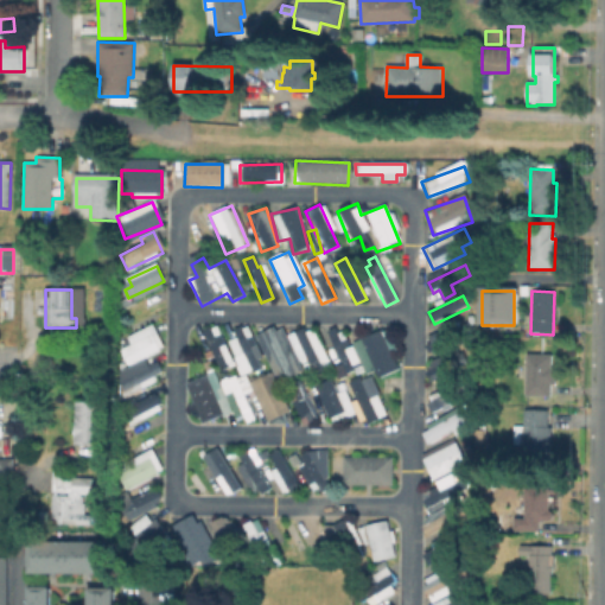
[(164,349),(131,365),(120,345),(153,329),(164,349)]
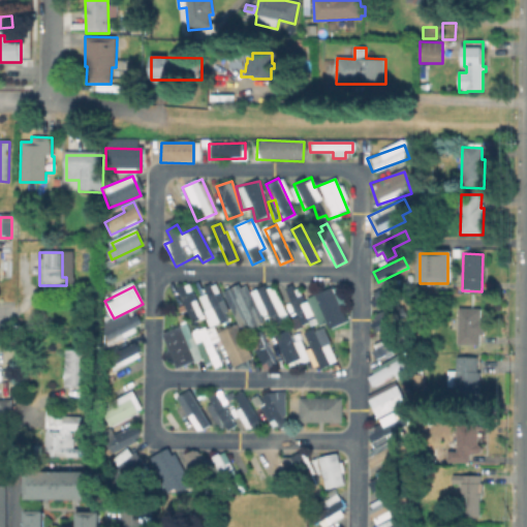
[(203,318),(191,322),(179,290),(190,286),(203,318)]
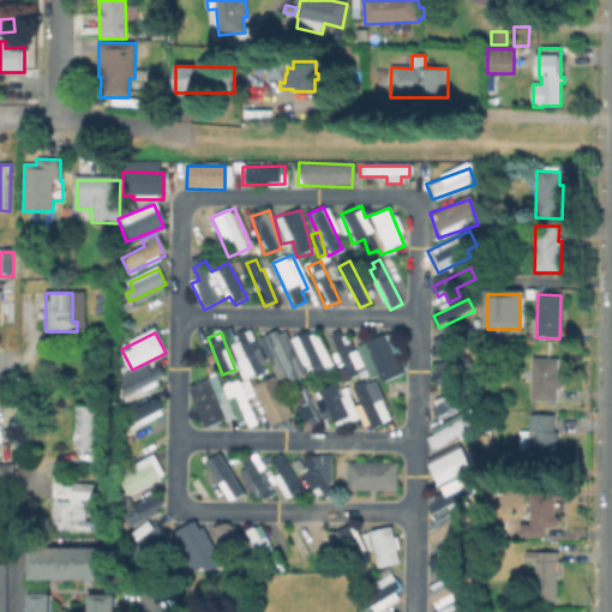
[(293,342),(315,333),(333,373),(312,383),(293,342)]
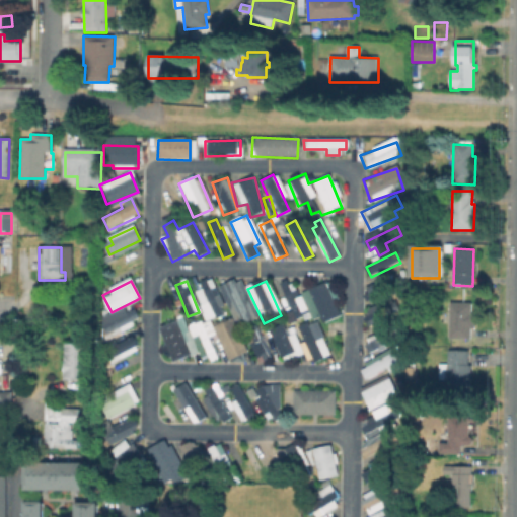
[(285,281),(289,287),(296,284),(302,298),(296,300),(303,315),(298,318),(290,303),(283,305),(278,291),(283,289),(280,284),(285,281)]
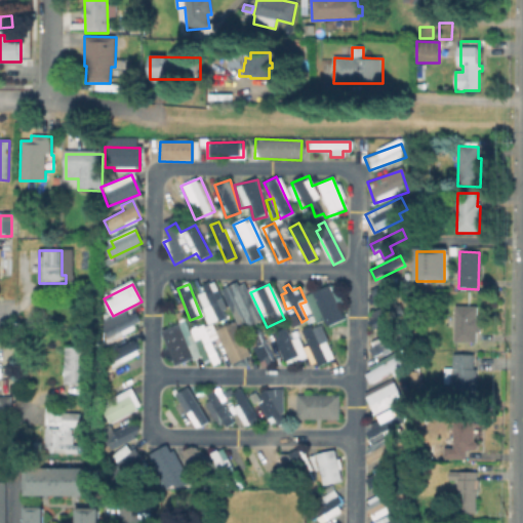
[(239,286),(249,314),(253,312),(257,321),(246,325),(232,289),(239,286)]
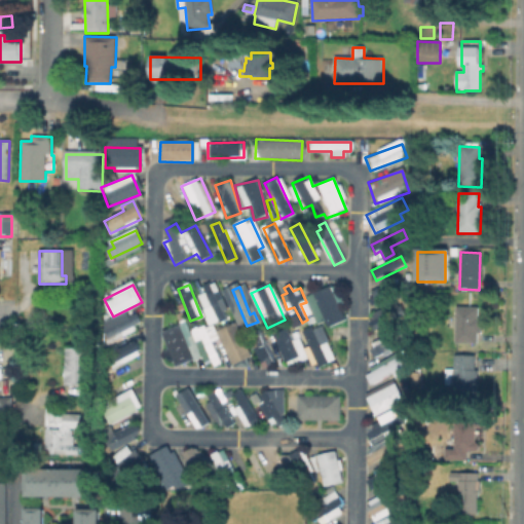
[(347,320),(328,329),(312,297),(332,289),(347,320)]
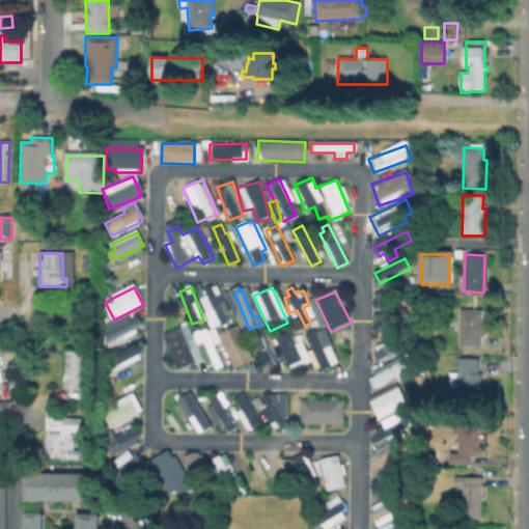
[(218,293),(229,321),(218,326),(211,308),(206,309),(202,299),(218,293)]
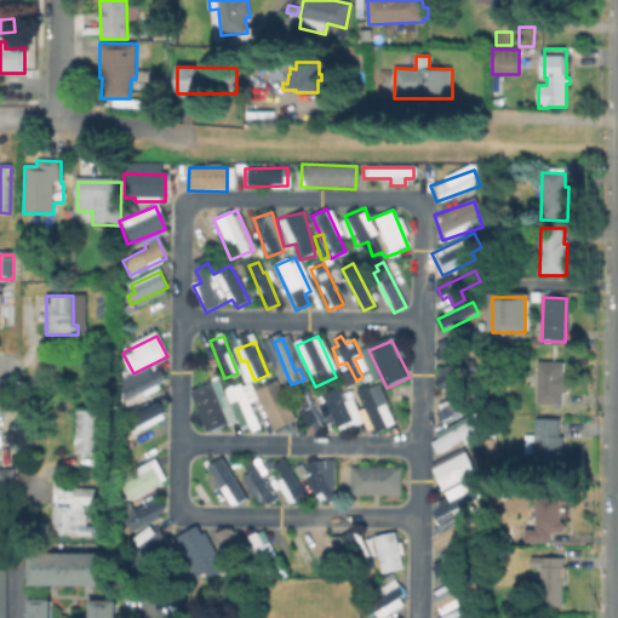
[(461,352),(442,359),(438,349),(457,342),(461,352)]
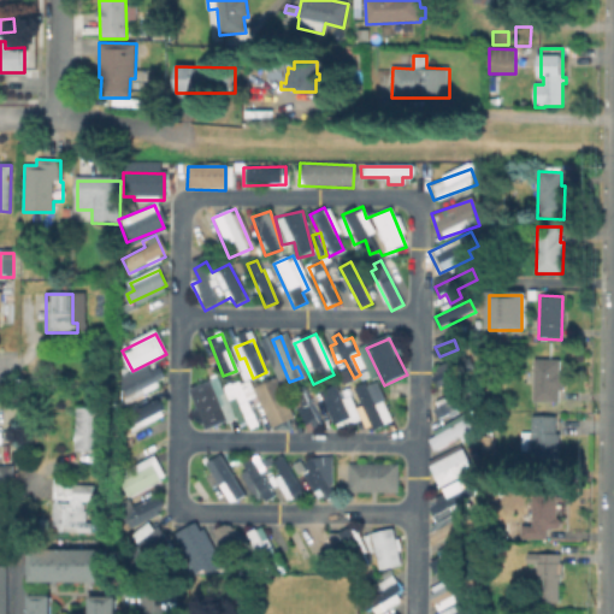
[(564,373),(564,391),(559,391),(559,403),(533,402),(535,360),(559,361),(559,373),(564,373)]
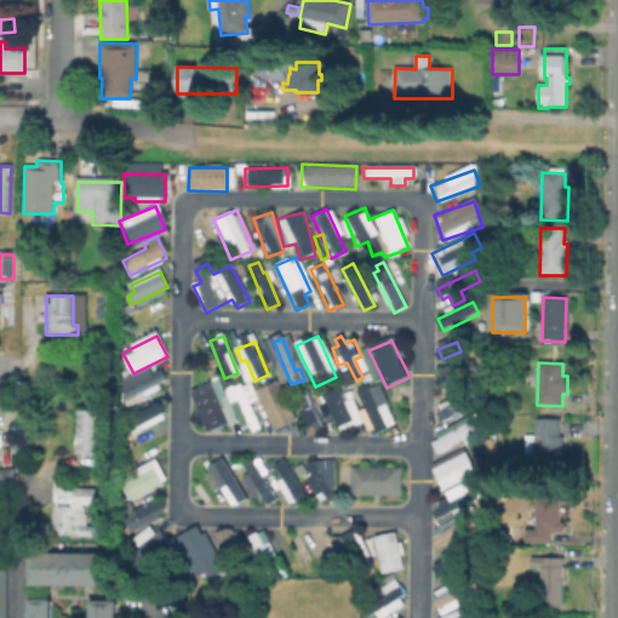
[(461,383),(441,392),(435,379),(462,367),(468,379),(461,383)]
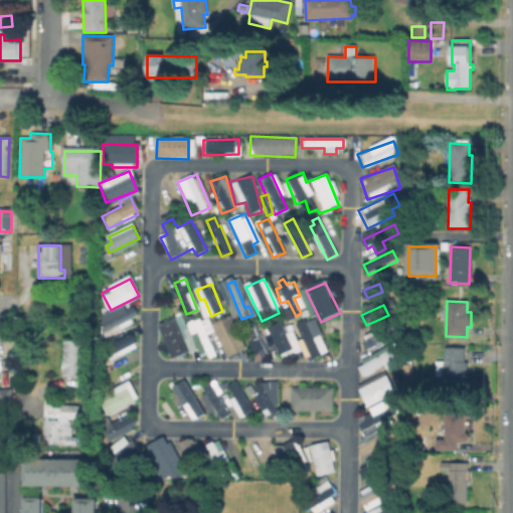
[(138,319),(108,335),(103,326),(133,310),(138,319)]
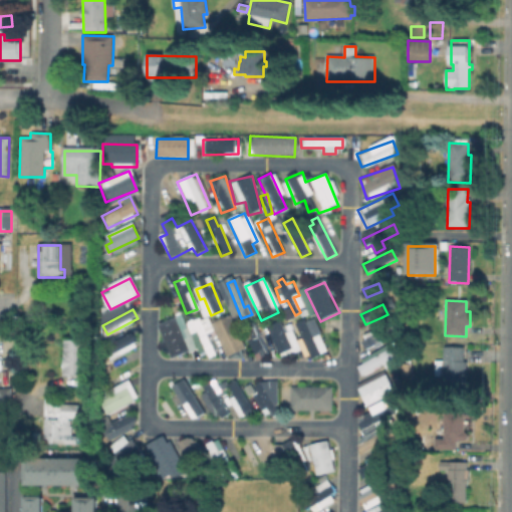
[(155,324),(169,359),(193,350),(179,314),(155,324)]
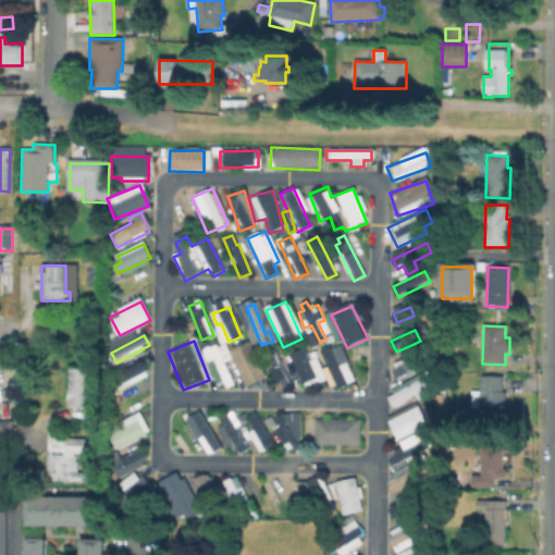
[(235,384),(227,389),(206,345),(214,342),(235,384)]
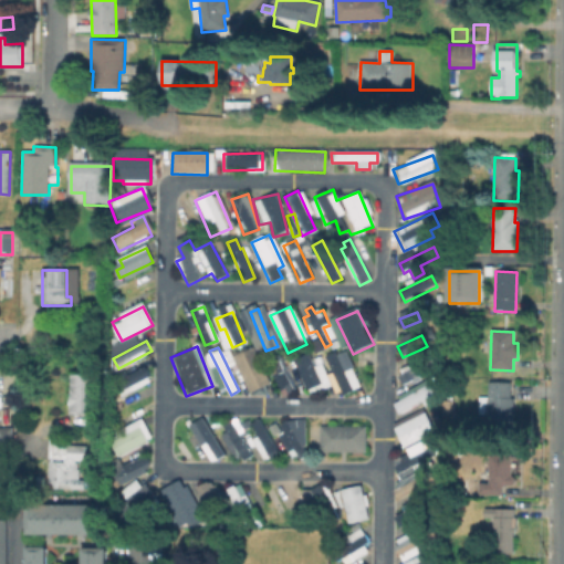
[(271,388),(252,396),(236,357),(254,348),(271,388)]
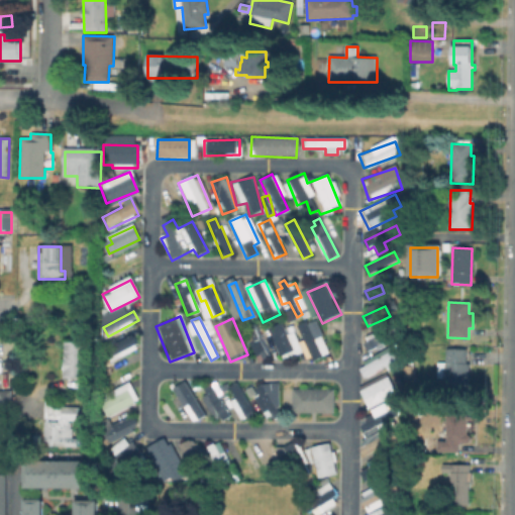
[(308,323),(318,342),(322,340),(329,353),(316,361),(306,356),(303,351),(284,362),(268,332),(282,325),(288,336),(294,333),(302,349),(307,347),(297,329),(308,323)]
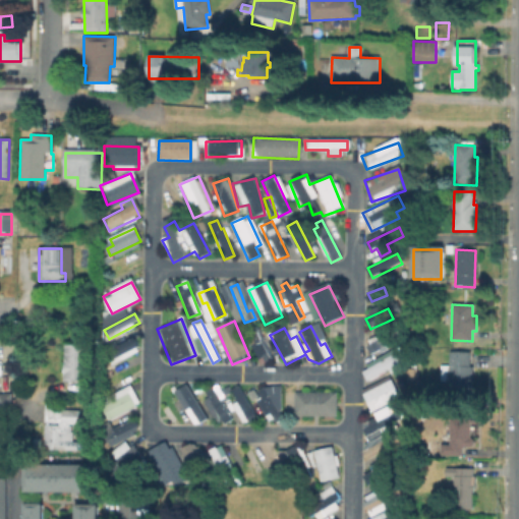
[(272,358),(262,362),(249,335),(258,330),(272,358)]
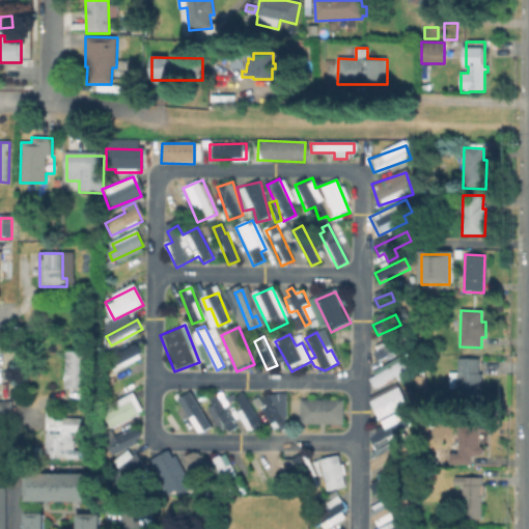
[(410,349),(382,361),(377,347),(404,336),(410,349)]
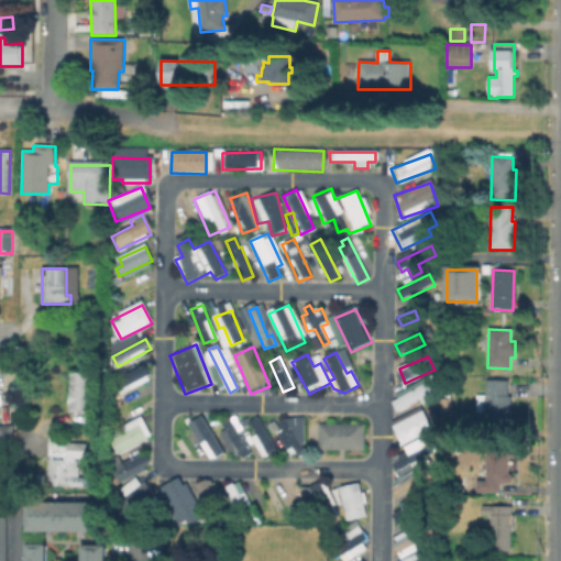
[(150,382),(121,396),(113,382),(143,366),(150,382)]
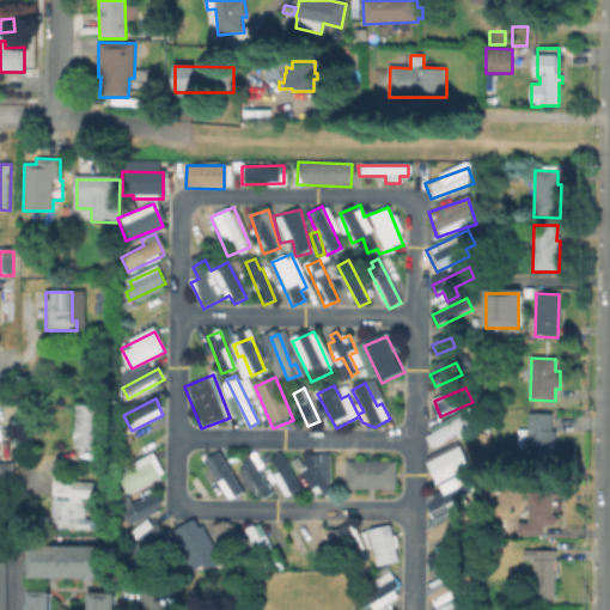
[(101,409),(101,450),(75,450),(77,409),(101,409)]
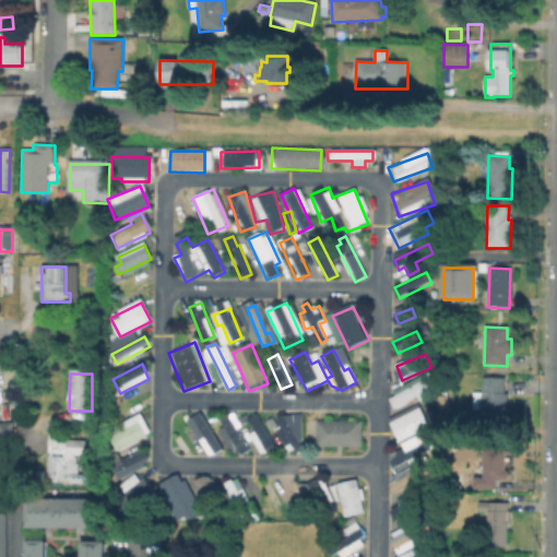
[(504,378),(504,393),(508,393),(507,429),(482,429),(483,410),(473,410),(473,393),(483,393),(483,378),(504,378)]
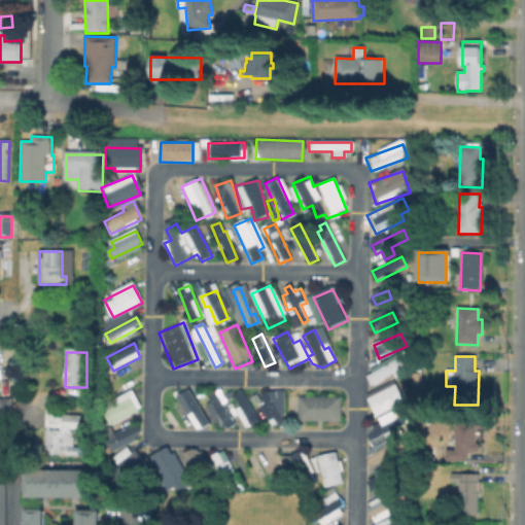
[(409,369),(373,384),(368,374),(404,358),(409,369)]
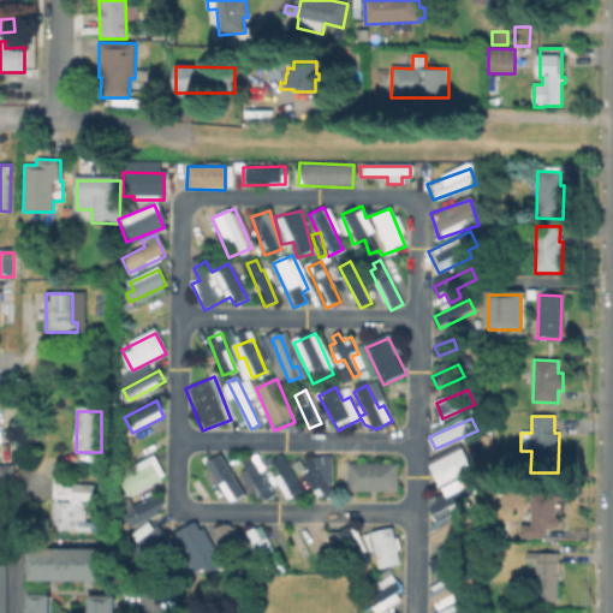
[(472,471),(441,488),(430,466),(462,451),(472,471)]
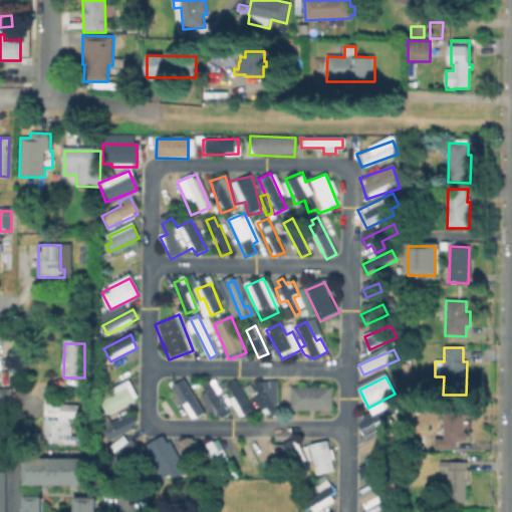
[(229,413),(219,420),(203,396),(207,393),(204,388),(210,384),(229,413)]
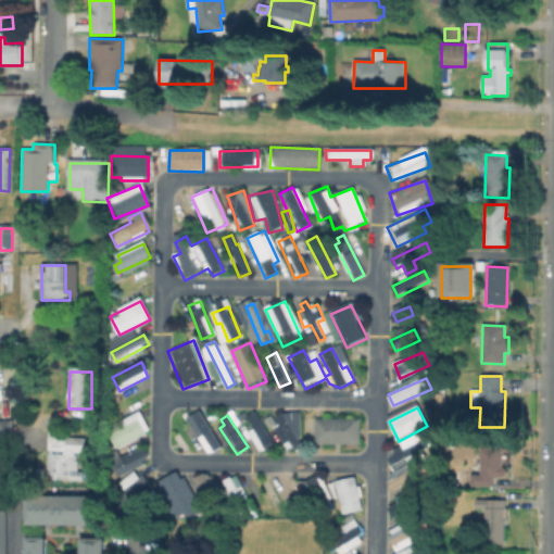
[(275,448),(263,454),(250,429),(253,427),(249,419),(257,415),(275,448)]
